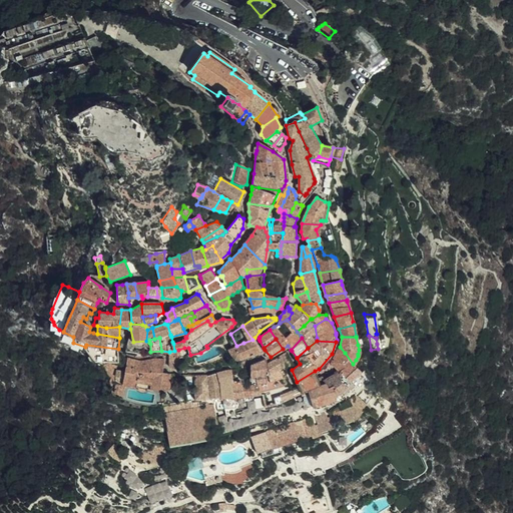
[(236,346),(234,347),(239,360),(248,358),(261,354),(262,352),(254,343),(244,346),(243,343),(236,346)]
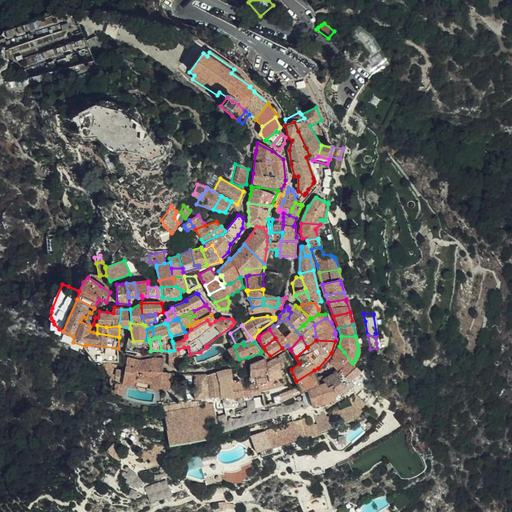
[(92,360),(101,363),(104,361),(105,361),(118,361),(118,348),(86,344),(85,346),(92,360)]
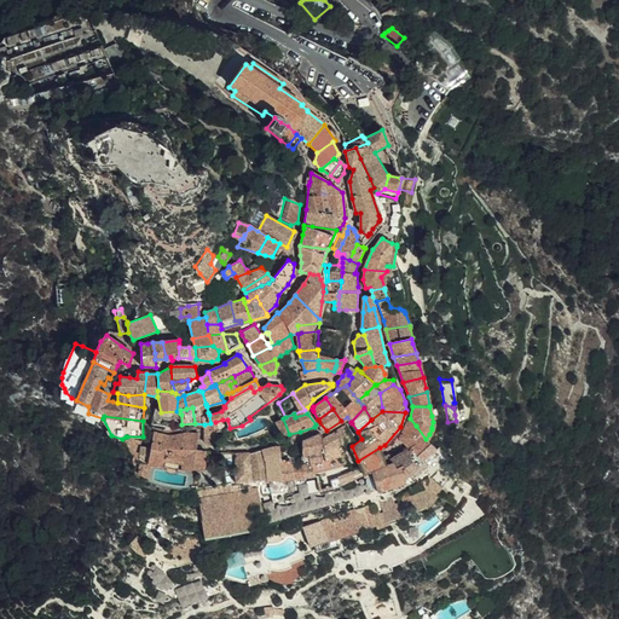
[(283,418),(278,421),(284,435),(289,434),(283,418)]
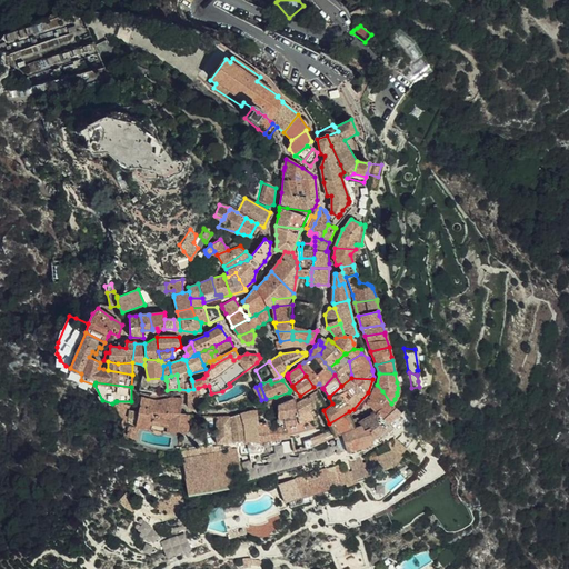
[(393,427),(406,416),(396,408),(391,403),(382,391),(377,385),(375,386),(368,401),(377,410),(382,415),(387,419),(390,422),(393,427)]
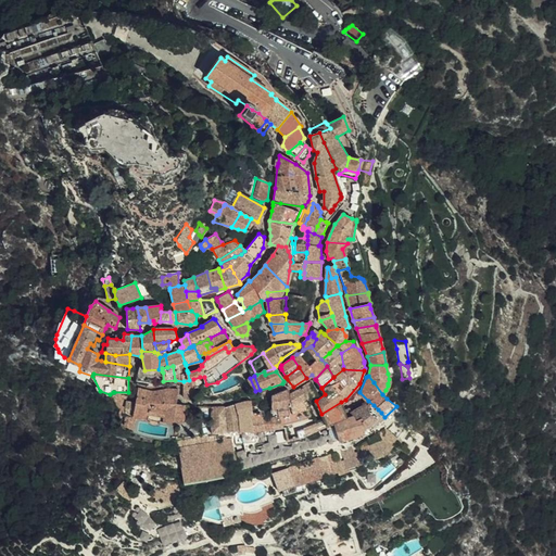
[(189,380),(184,381),(182,390),(184,396),(187,397),(197,399),(197,388),(193,379),(189,380)]
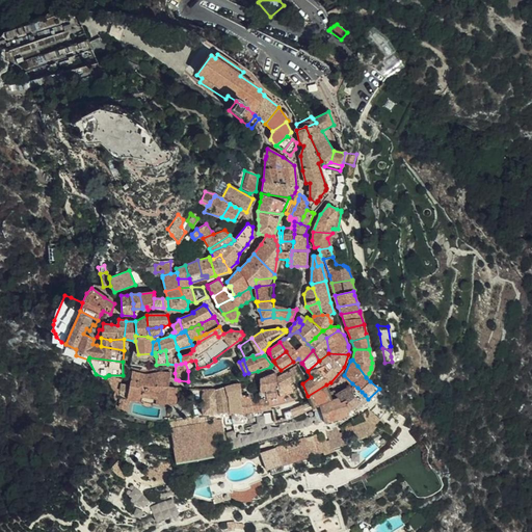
[(291,370),(277,376),(281,384),(281,387),(293,382),(298,378),(300,379),(303,378),(306,377),(298,365),(290,369),(291,370)]
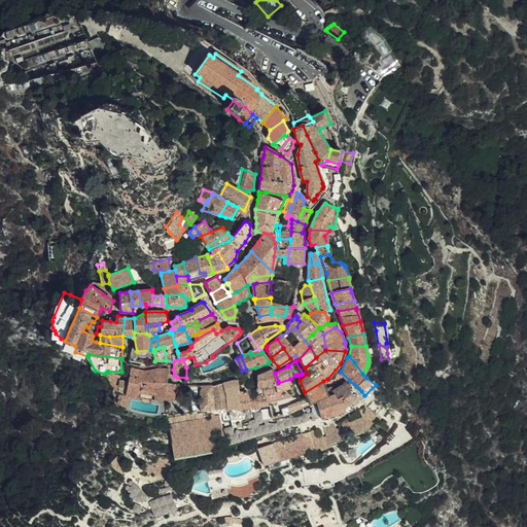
[(144,372),(130,367),(129,394),(159,405),(166,405),(171,405),(174,402),(176,398),(175,395),(174,393),(175,390),(168,387),(170,370),(159,369),(144,372)]
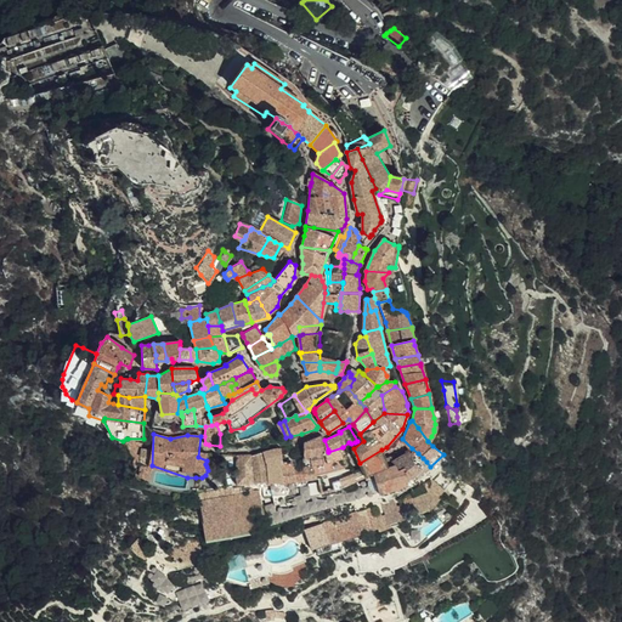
[(322,435),(304,444),(304,454),(304,457),(328,450),(324,440),(322,435)]
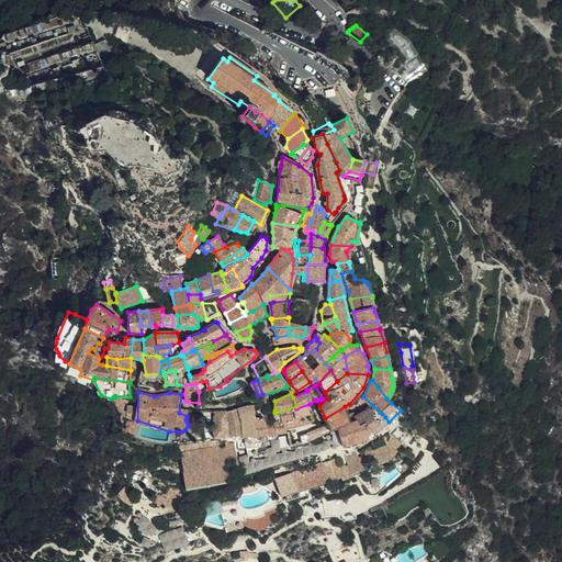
[(114,396),(111,398),(119,412),(123,415),(126,411),(128,398),(114,396)]
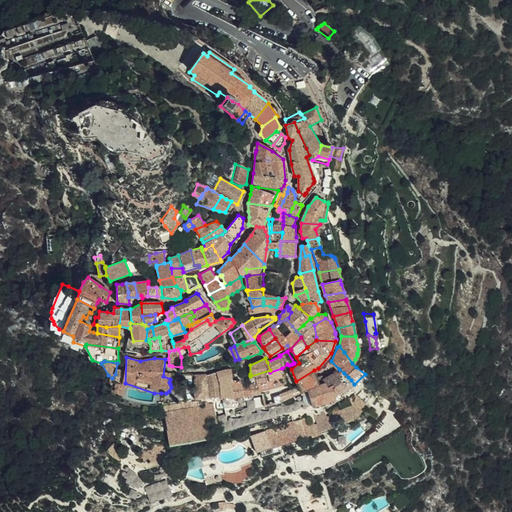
[(122,379),(124,369),(116,368),(115,378),(122,379)]
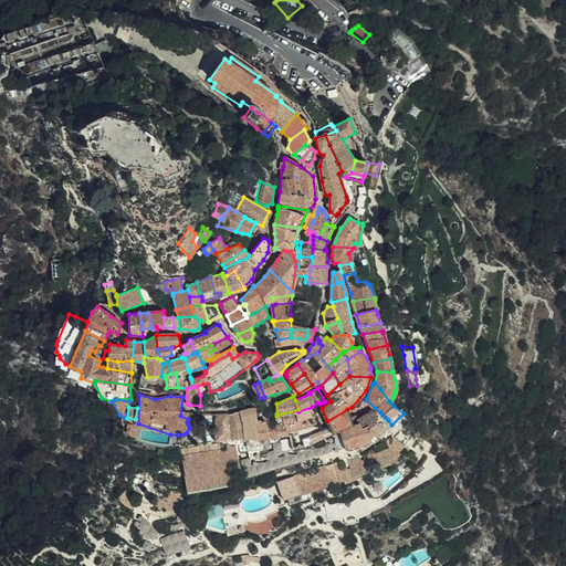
[(276,416),(276,421),(278,425),(284,425),(284,423),(292,422),(297,421),(300,421),(311,417),(313,425),(318,423),(316,415),(317,415),(314,409),(312,407),(299,411),(299,409),(276,416)]
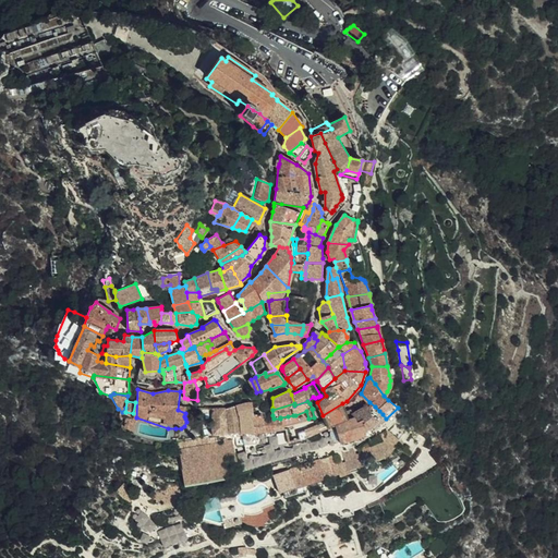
[(239,415),(253,415),(253,402),(244,403),(238,405),(239,415)]
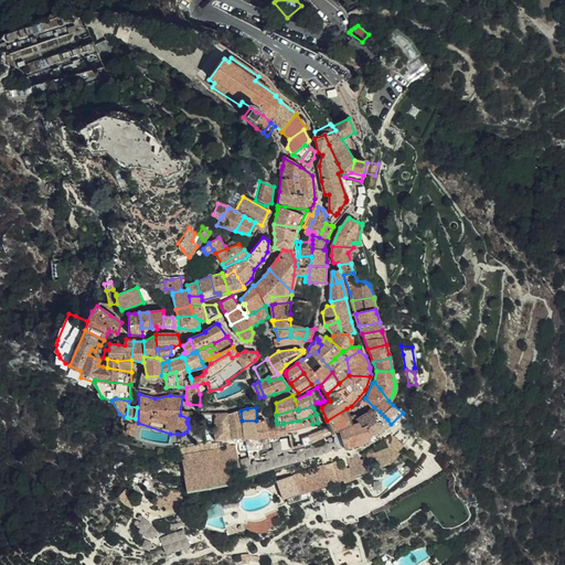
[(370,439),(370,438),(374,434),(377,430),(381,425),(383,422),(380,418),(384,416),(380,412),(374,407),(370,411),(356,418),(361,427),(353,429),(351,416),(329,425),(331,430),(332,433),(338,430),(342,448),(360,444),(370,439)]
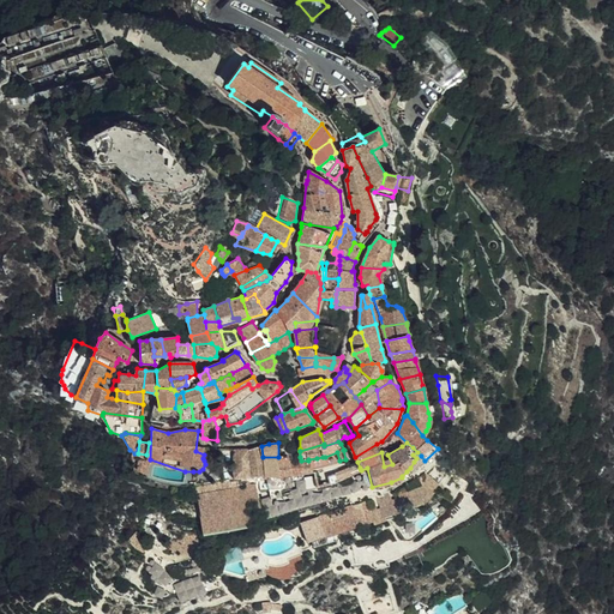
[(356,459),(357,462),(381,452),(379,447),(377,444),(355,457),(356,459)]
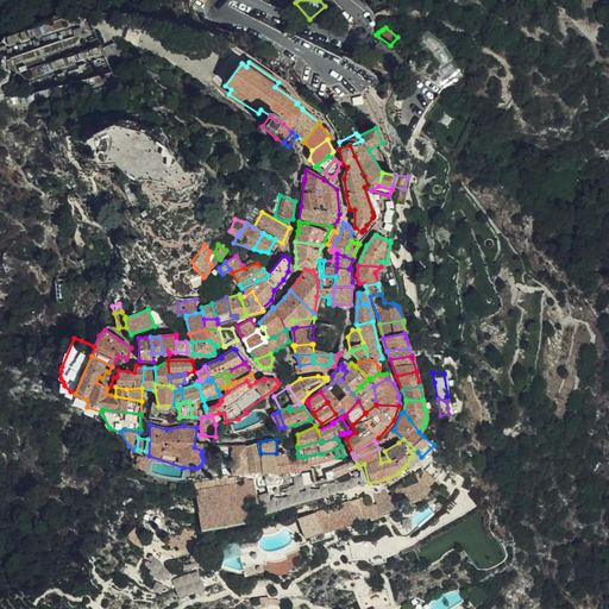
[(255,473),(264,473),(261,453),(259,443),(245,446),(233,446),(232,475),(236,473),(239,473),(250,473),(255,473)]
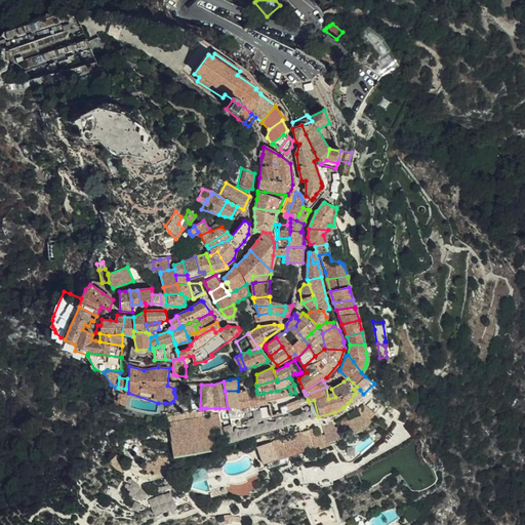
[(330,386),(326,387),(328,399),(335,397),(331,389),(330,386)]
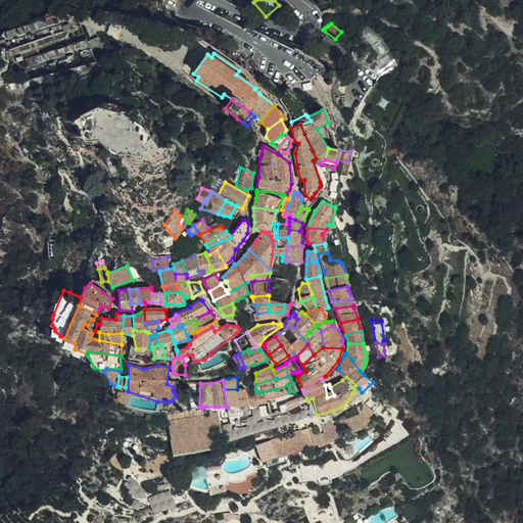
[(234,407),(237,407),(237,389),(224,389),(227,407),(234,407)]
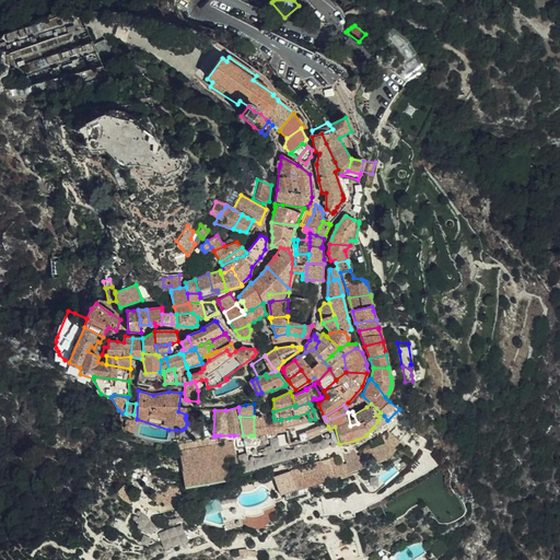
[(254,435),(255,435),(256,435),(257,435),(261,435),(263,435),(264,434),(265,434),(266,434),(264,418),(264,417),(260,417),(254,417),(254,435)]
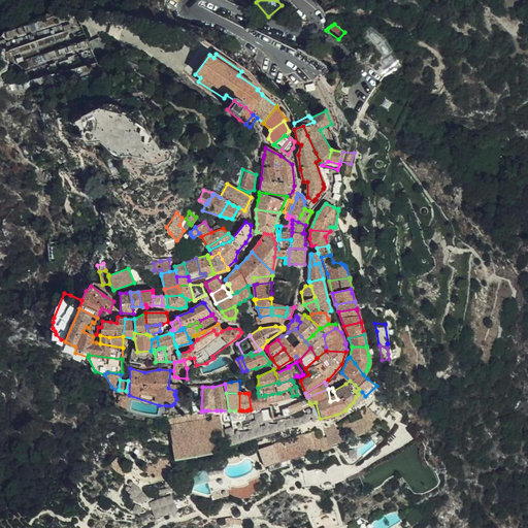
[(252,393),(249,394),(251,409),(253,409),(258,407),(259,407),(267,405),(269,405),(267,400),(265,395),(265,396),(259,396),(253,397),(252,393)]
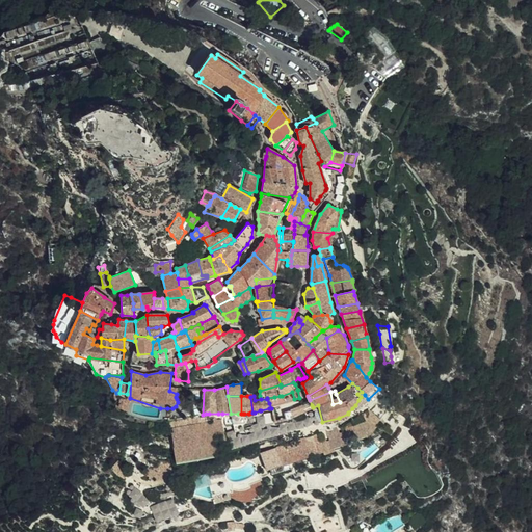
[(290,414),(312,405),(310,400),(301,403),(288,408),(289,410),(290,414)]
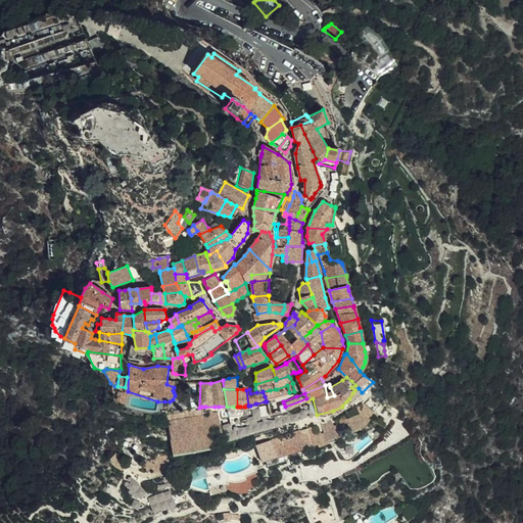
[(168,416),(176,453),(228,442),(219,407),(215,407),(205,407),(202,407),(199,408),(168,416)]
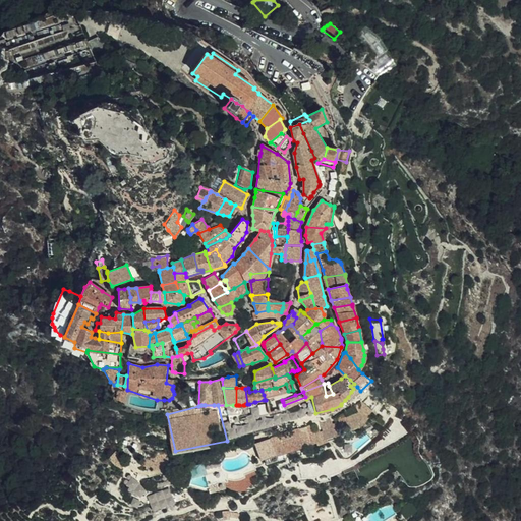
[(239,405),(238,405),(240,416),(247,414),(244,405),(243,405),(239,405)]
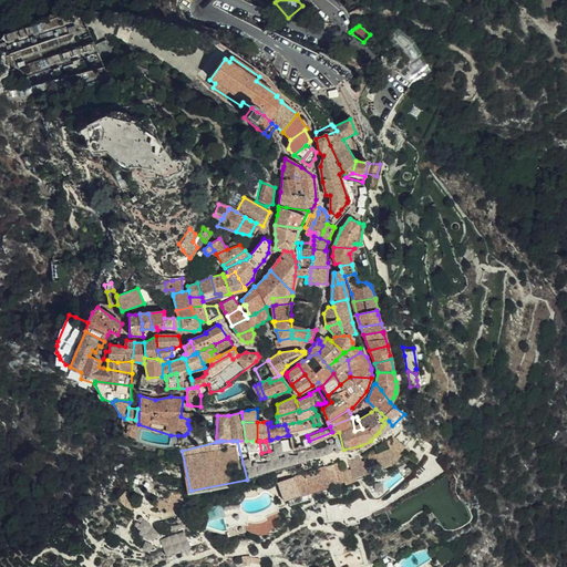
[(381,467),(395,461),(400,454),(392,447),(369,456),(371,465),(364,467),(358,454),(347,459),(353,476),(370,471),(381,467)]
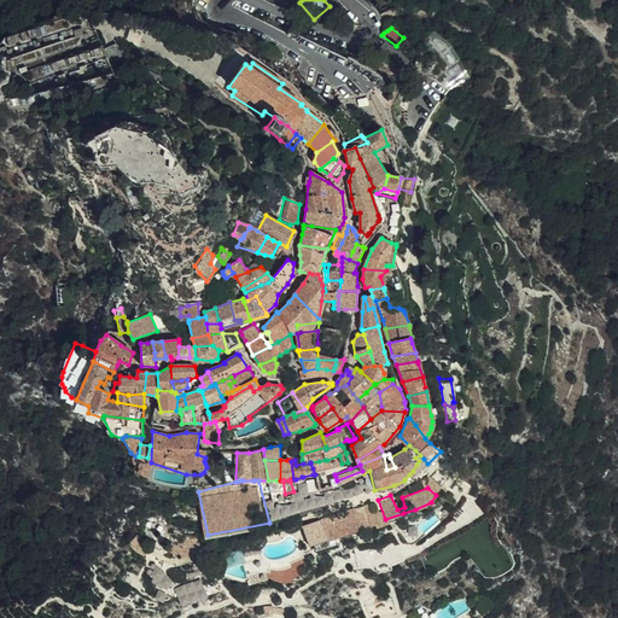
[(355,509),(354,507),(321,518),(322,520),(355,509)]
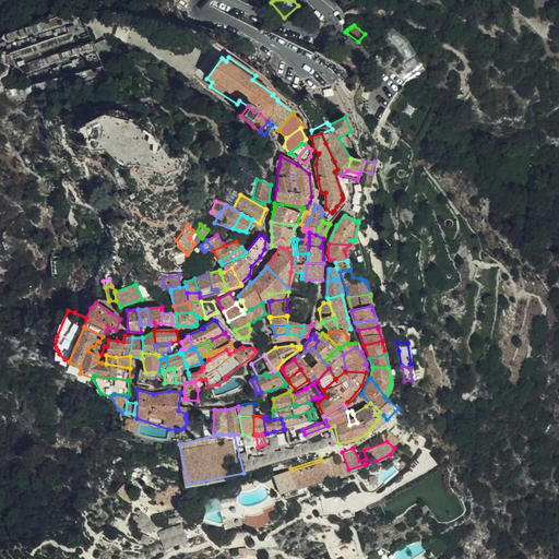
[(335,475),(340,473),(334,460),(322,463),(328,477),(335,475)]
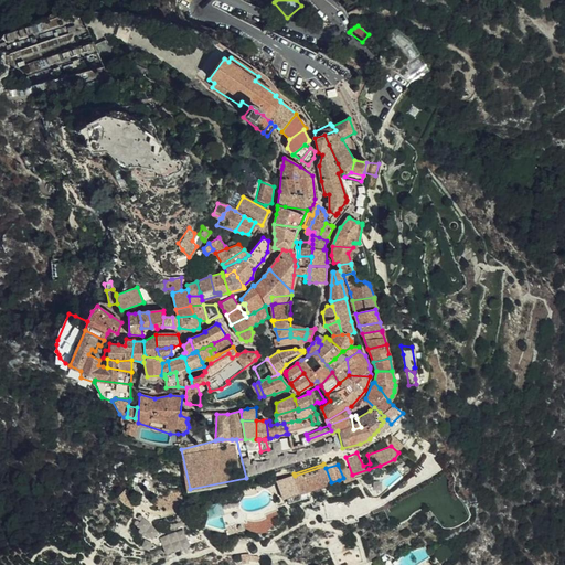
[(299,490),(300,492),(306,491),(331,482),(326,468),(324,466),(295,476),(295,477),(299,490)]
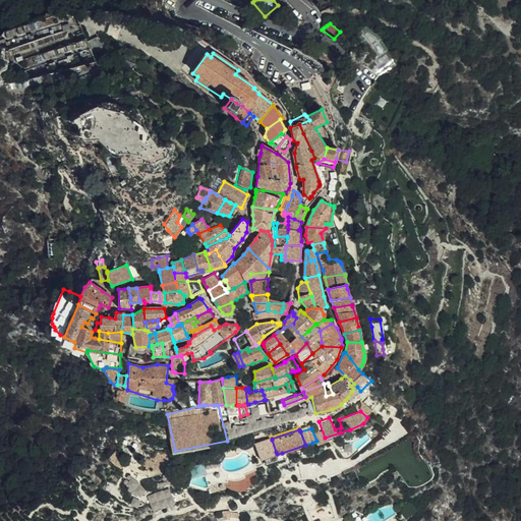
[(264,456),(276,452),(272,440),(261,445),(264,456)]
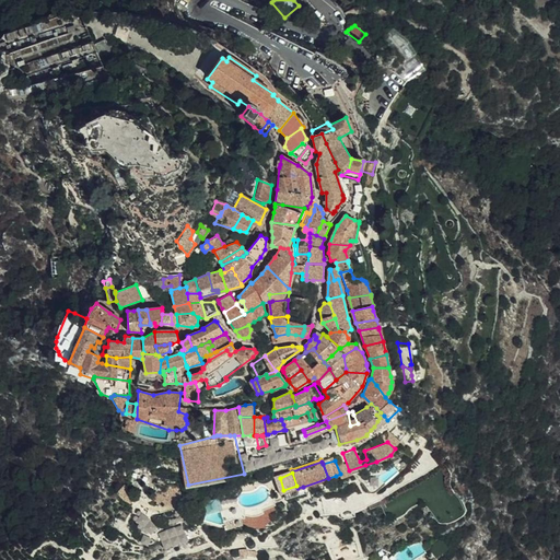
[(278,505),(277,496),(270,498),(268,501),(264,505),(259,506),(249,508),(244,506),(242,505),(240,506),(233,508),(235,518),(237,518),(237,523),(246,522),(245,517),(247,517),(247,514),(253,515),(257,515),(261,514),(266,512),(266,510),(278,505)]
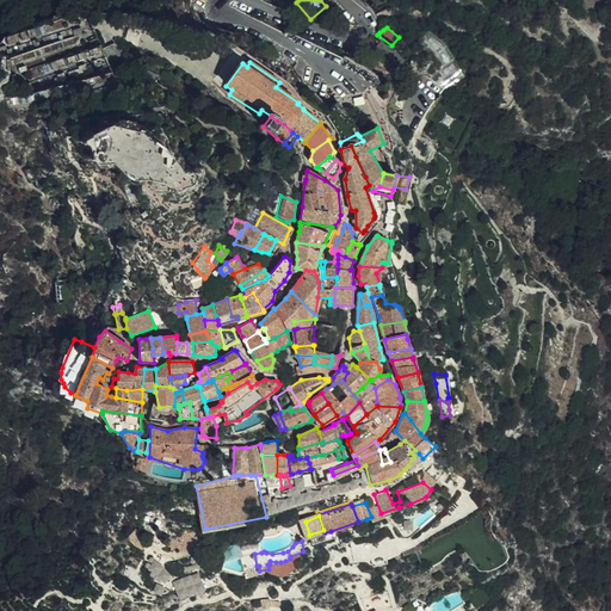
[(228,560),(239,557),(236,543),(224,547),(228,560)]
